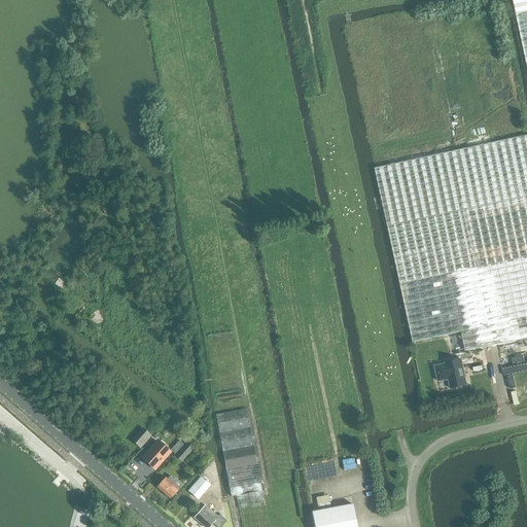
[(526,0),(513,0),(516,13),(526,65),(526,0)]
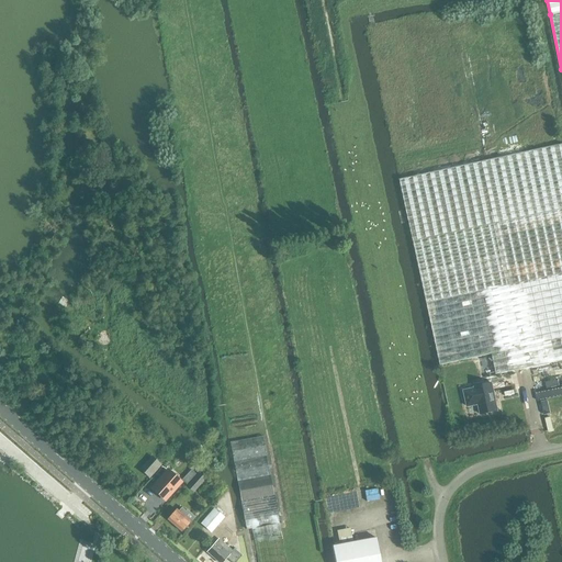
[(561,339),(561,145),(401,180),(408,221),(440,366),(492,355),(495,375),(561,360),(561,344),(561,339)]
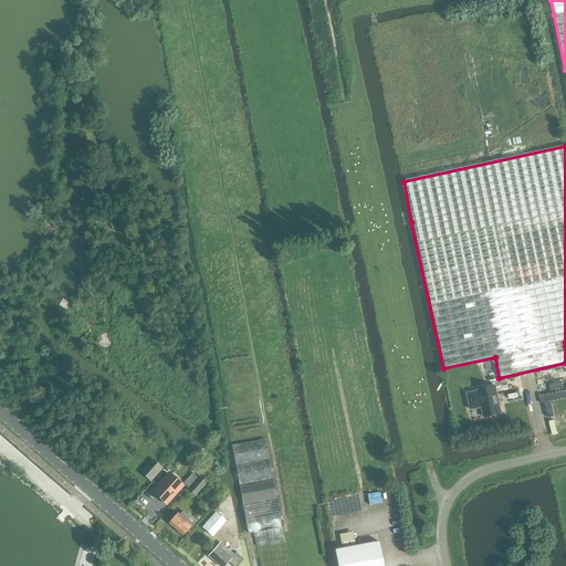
[(501,413),(496,386),(477,390),(477,391),(468,394),(470,409),(482,407),(484,418),(501,413)]
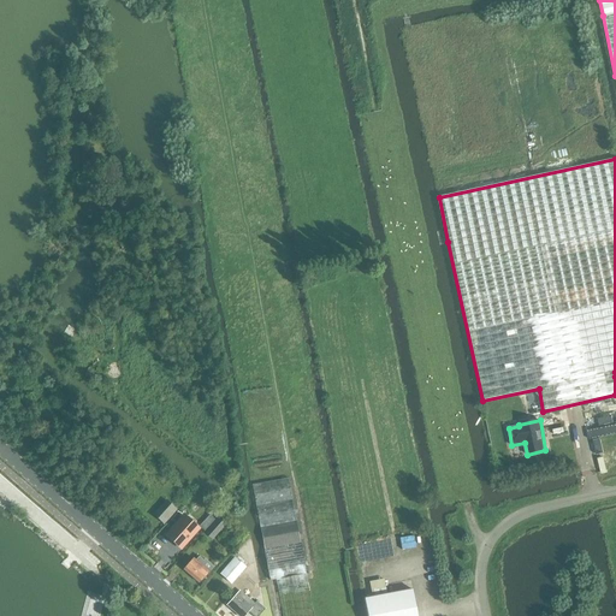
[(313,615),(307,574),(300,544),(296,521),(288,478),(252,485),(260,528),(264,550),(270,581),(276,580),(282,615),(313,615)]
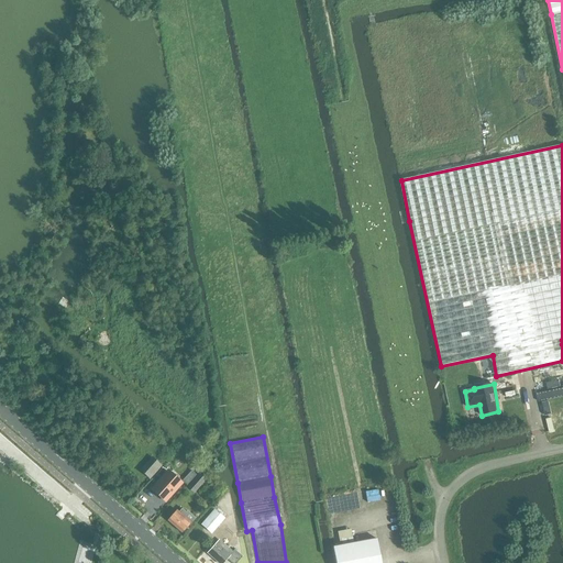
[(199,474),(188,487),(194,492),(206,479),(199,474)]
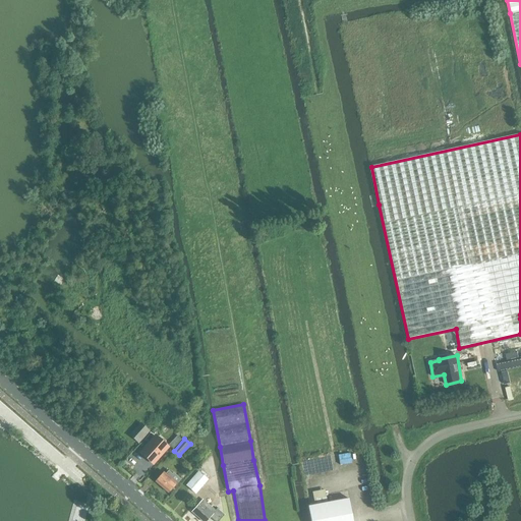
[(131,462),(145,473),(159,456),(147,446),(131,462)]
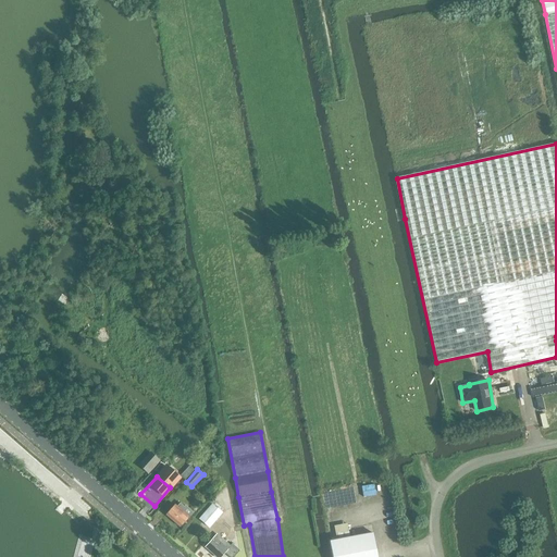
[(173,506),(165,515),(181,527),(189,518),(188,517),(193,512),(185,505),(184,506),(180,503),(176,506),(174,505),(173,506)]
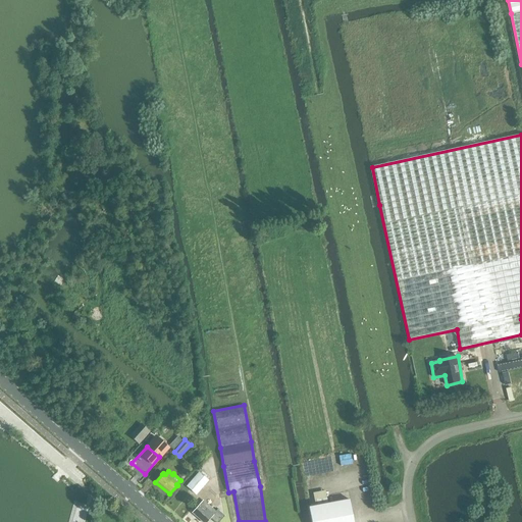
[(196,496),(208,481),(199,473),(187,487),(196,496)]
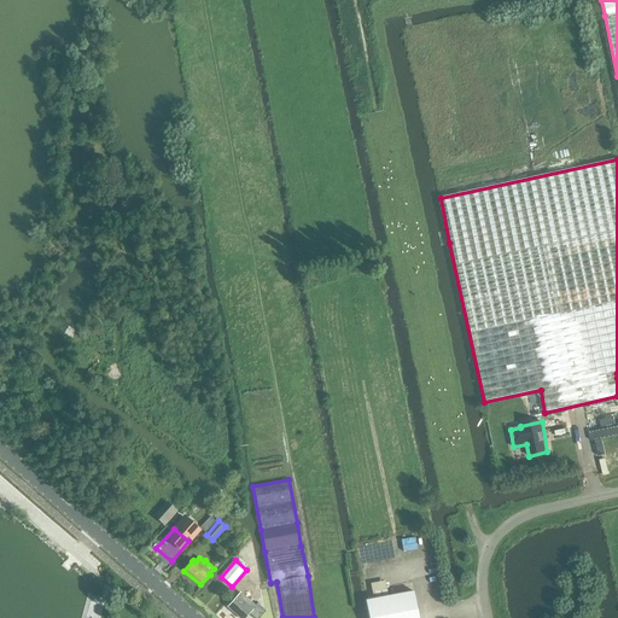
[(418,617),(413,592),(365,601),(368,617),(418,617)]
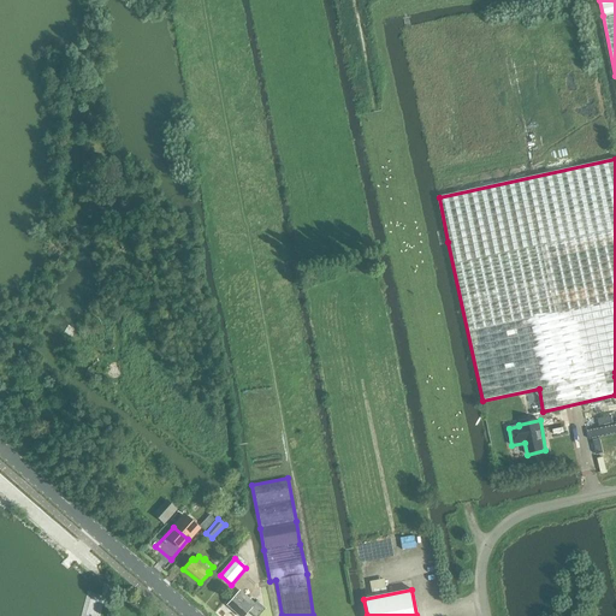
[(254,604),(248,599),(240,591),(226,605),(238,615),(243,615),(248,611),(253,615),(258,615),(265,609),(256,602),(254,604)]
